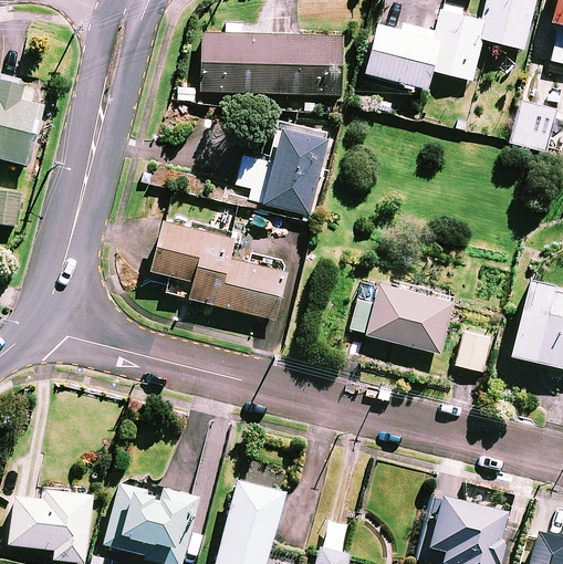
[(385,0),(382,0),(364,73),(400,82),(399,87),(413,91),(415,85),(426,89),(430,71),(473,81),(483,40),(524,50),(537,0),(487,0),(483,19),(466,14),(467,10),(444,4),(437,32),(399,22),(404,4),(385,0)]
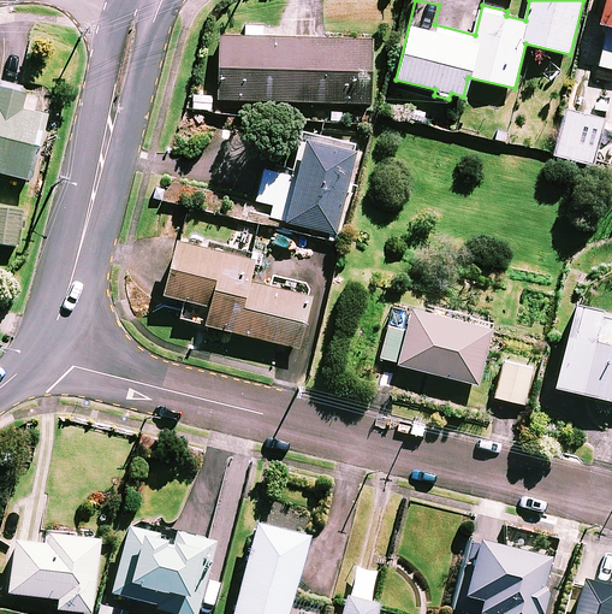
[(611,0),(601,0),(596,23),(610,25),(599,66),(611,69),(611,0)]
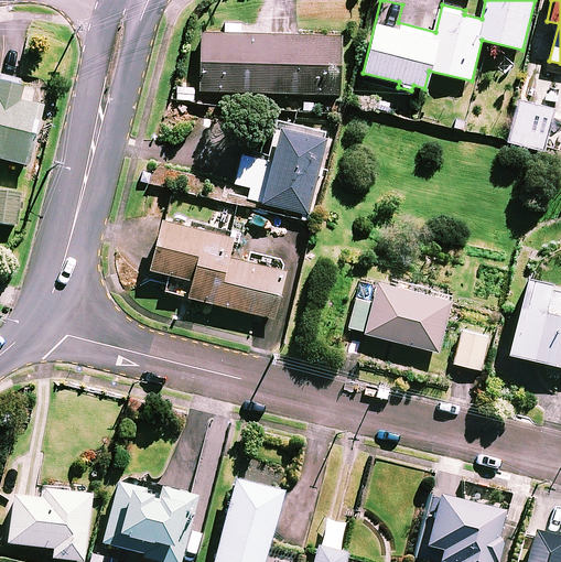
[(243,24),(228,24),(228,34),(202,33),(200,92),(341,95),(342,38),(243,34),(243,24)]
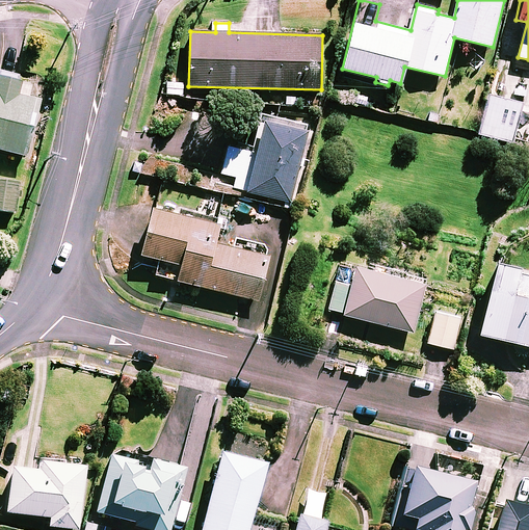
[(18,85),(0,80),(0,153),(25,159),(37,103),(15,98),(18,85)]
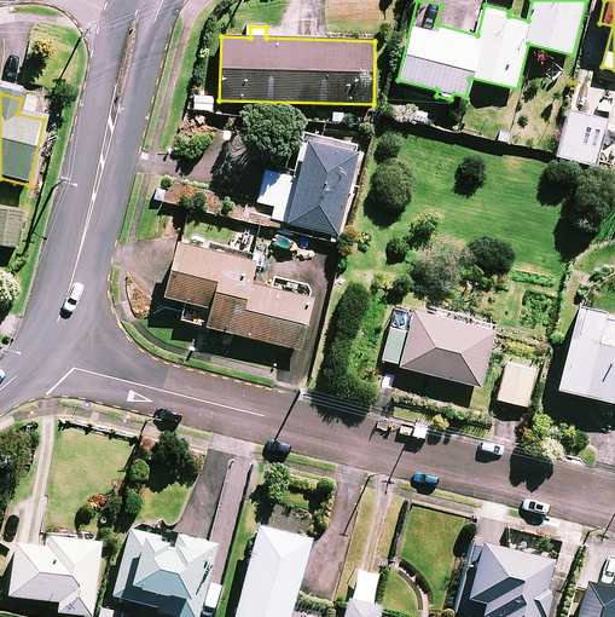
[(609,121),(572,113),(560,156),(597,166),(609,121)]
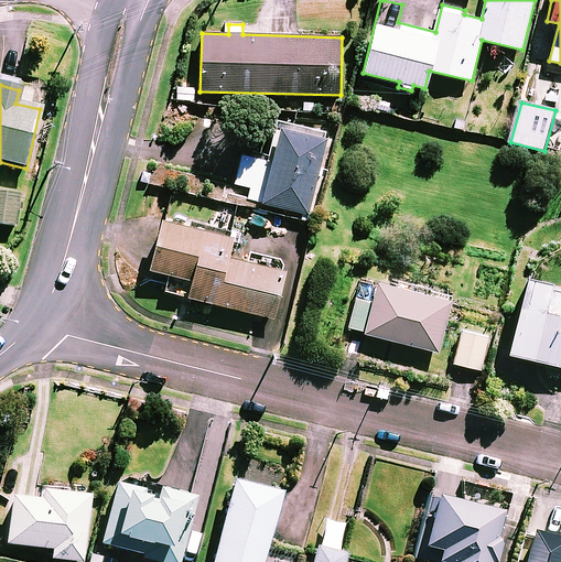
[(327,132),(279,121),(270,162),(244,157),(237,185),(254,190),(251,202),(310,215),(327,132)]
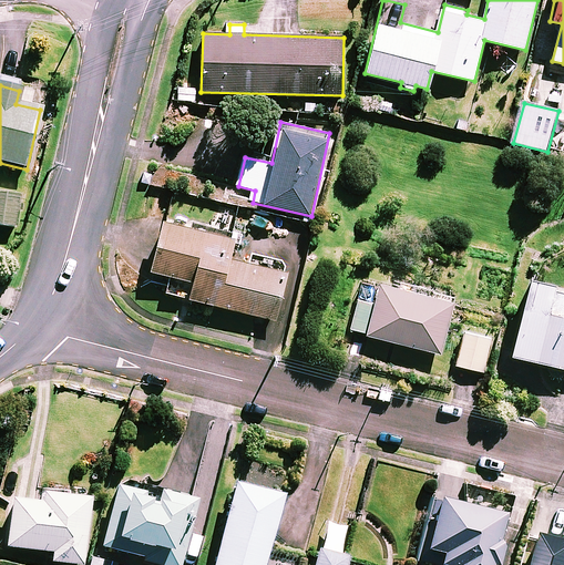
[(21,197),(0,195),(0,227),(17,229),(21,197)]
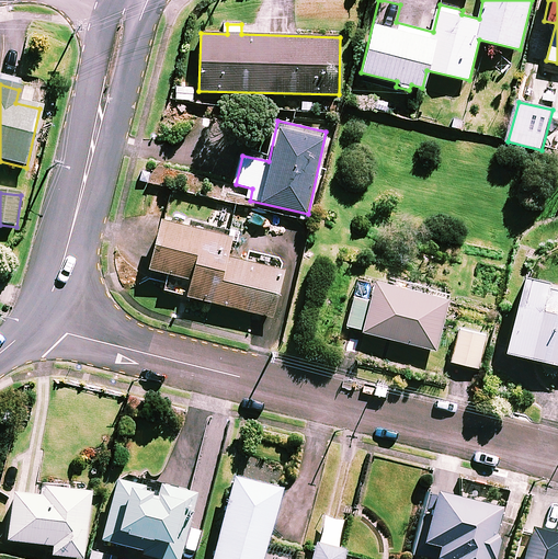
[(272,317),(286,258),(248,249),(246,260),(226,254),(231,235),(160,218),(148,267),(156,270),(172,274),(192,278),(188,296),(272,317)]
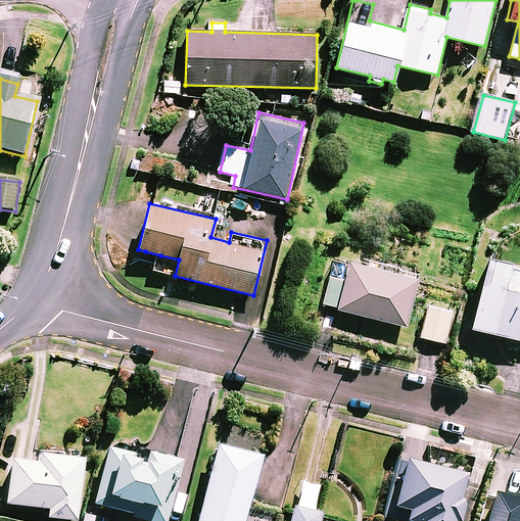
[(487,256),(477,299),(468,297),(462,321),(471,323),(470,328),(519,339),(519,268),(511,266),(512,263),(487,256)]
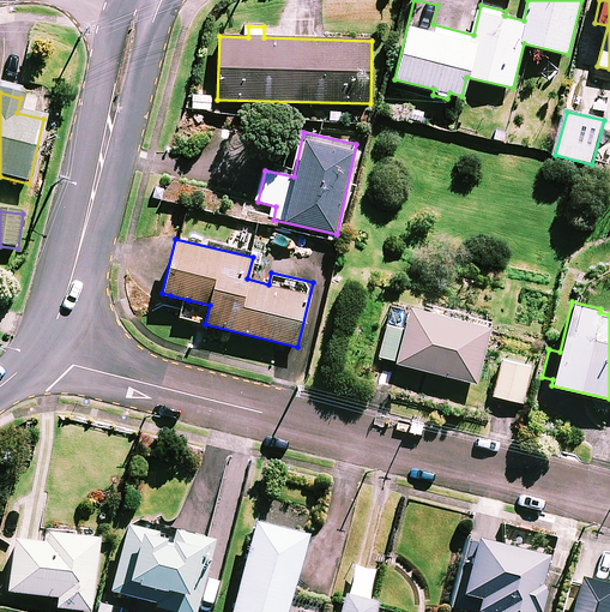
[(428,310),(412,305),(410,315),(393,310),(388,327),(380,359),(477,384),(494,319),(429,303),(428,310)]
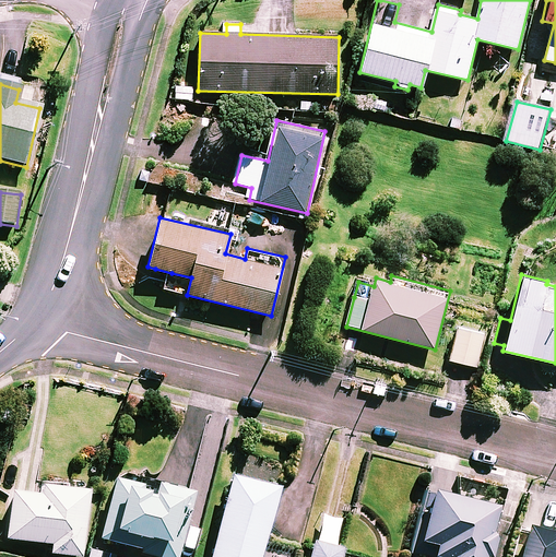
[(485,335),(459,329),(451,362),(478,367),(485,335)]
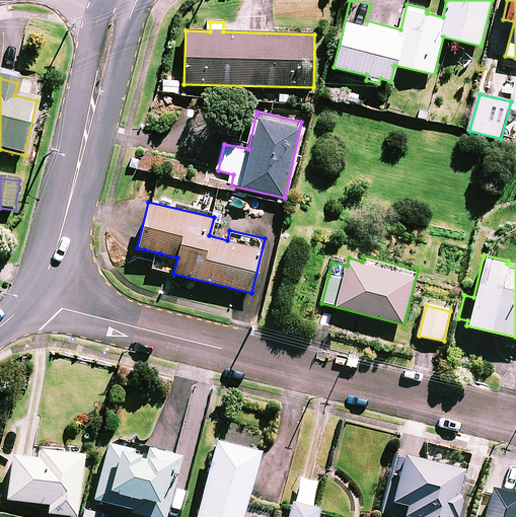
[(164,516),(177,459),(105,444),(93,503),(131,511),(130,516),(164,516)]
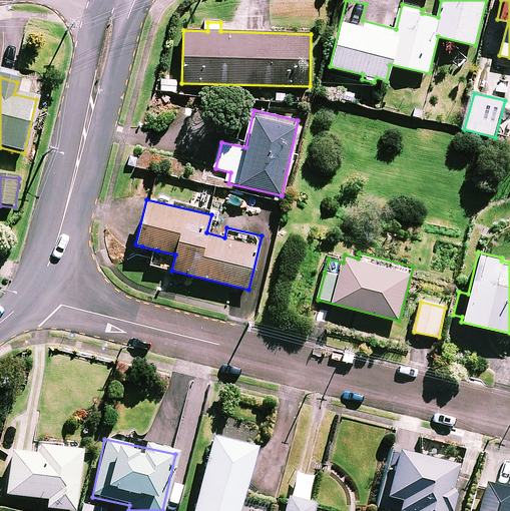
[(239,510),(255,449),(211,439),(193,510),(269,510),(270,506),(251,501),(249,510),(239,510)]
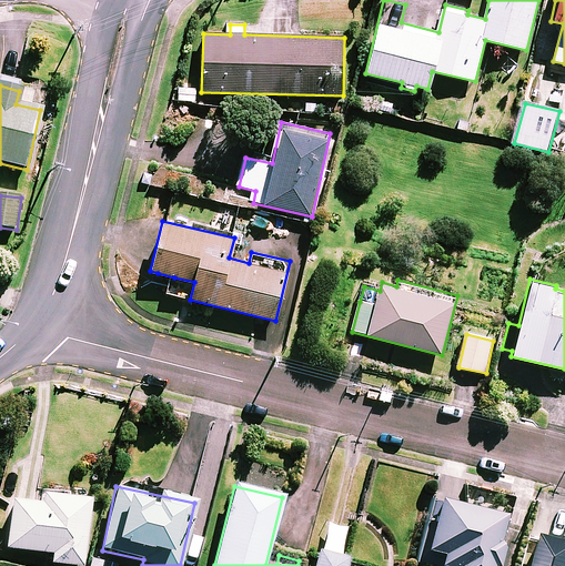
[(83,565),(90,501),(68,498),(69,493),(41,489),(40,505),(11,503),(7,549),(53,555),(52,565),(83,565)]
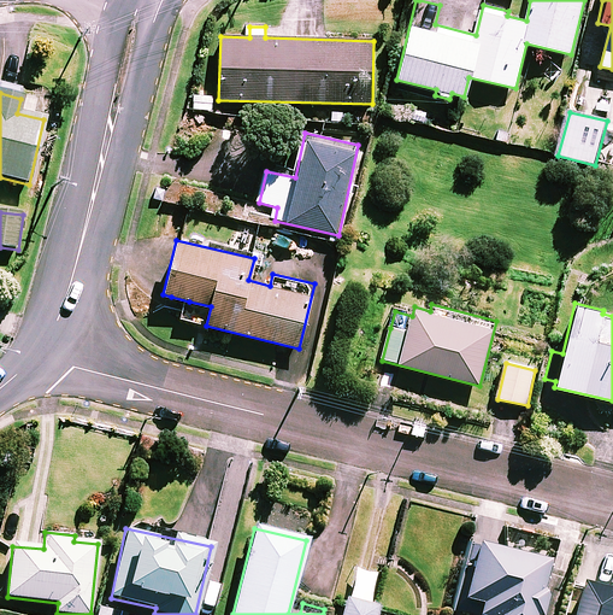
[(544,562),(472,545),(457,614),(537,614),(543,593),(537,592),(544,562)]
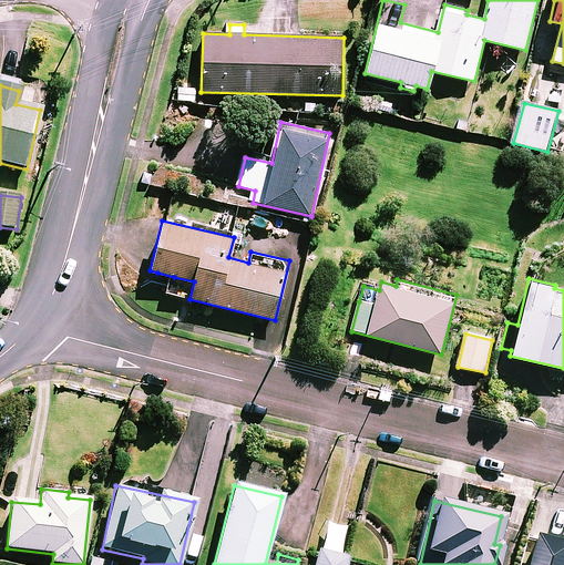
[(345,564),(347,560),(340,558),(348,527),(332,524),(325,554),(317,552),(314,564),(345,564)]
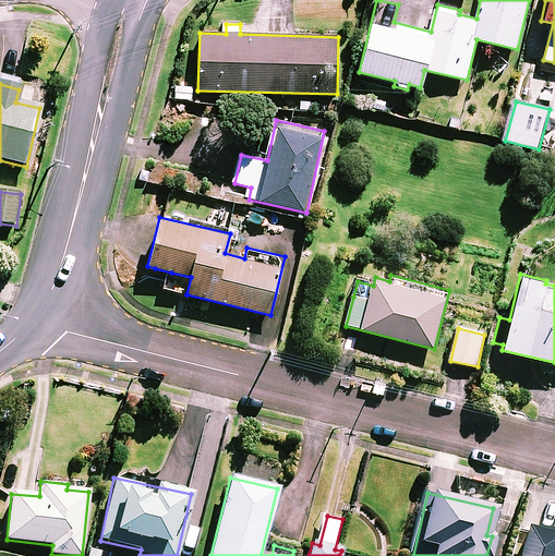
[(554,533),(526,528),(519,555),(554,555),(554,533)]
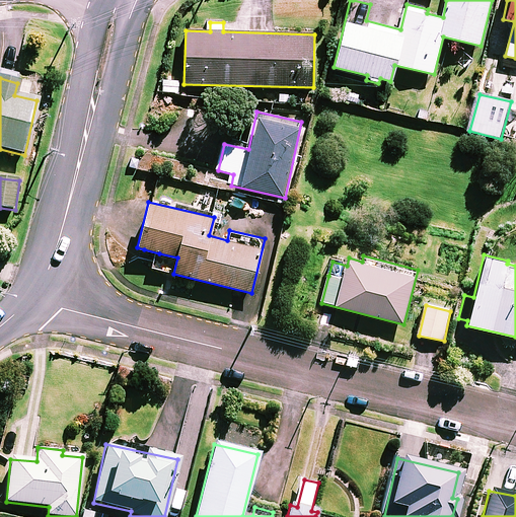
All buildings are outlined.
